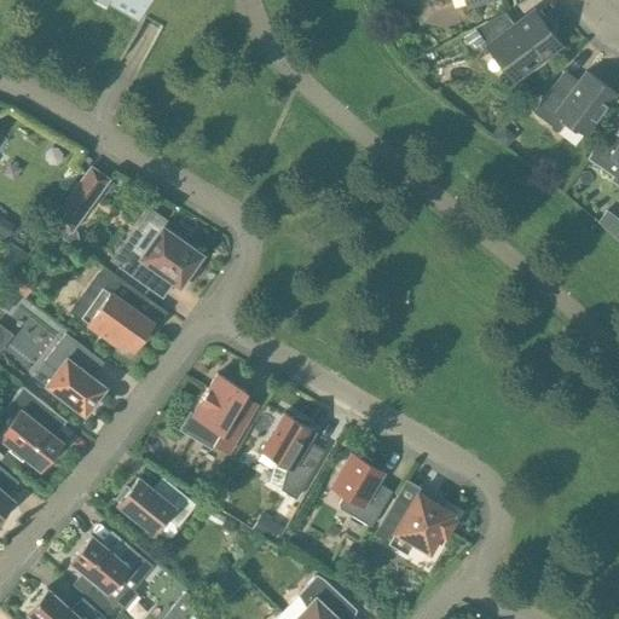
[(516,25),(505,11),(469,30),(485,51),(490,47),(501,62),(507,58),(519,74),(559,45),(534,11),(516,25)]
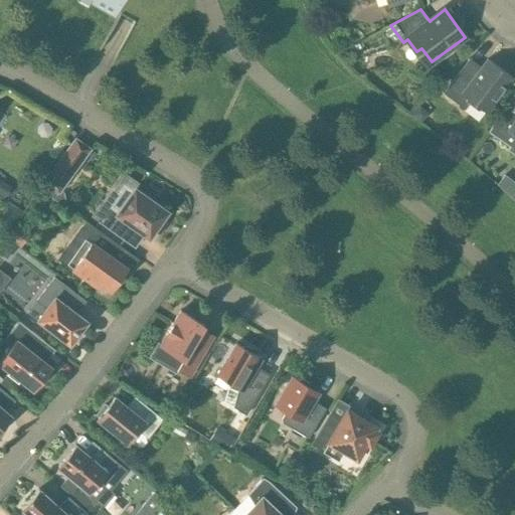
[(512,77),(488,58),(472,79),(460,69),(443,92),(464,109),(471,100),(486,111),(512,77)]
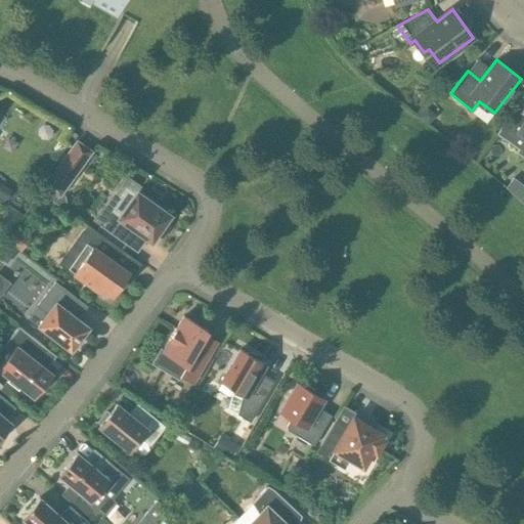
[(512,112),(496,134),(521,150),(523,145),(523,101),(520,99),(512,112)]
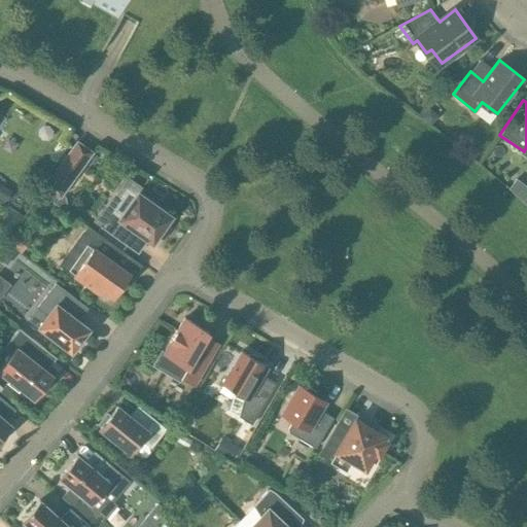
[(76,175),(61,164),(45,186),(61,197),(76,175)]
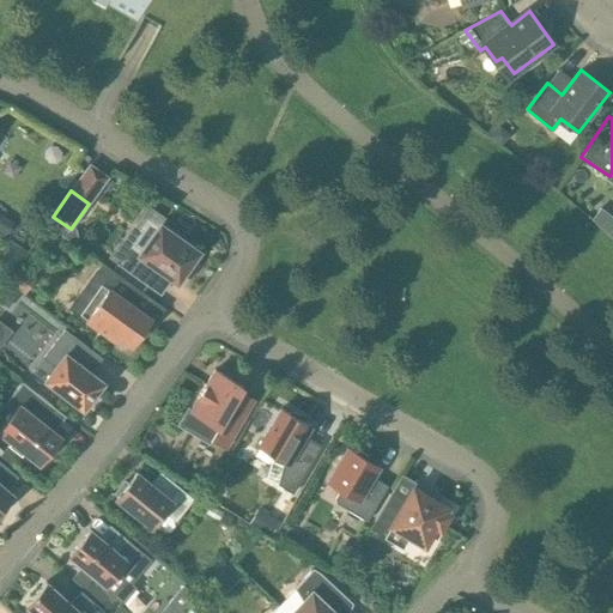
[(13,222),(0,212),(0,232),(5,236),(13,222)]
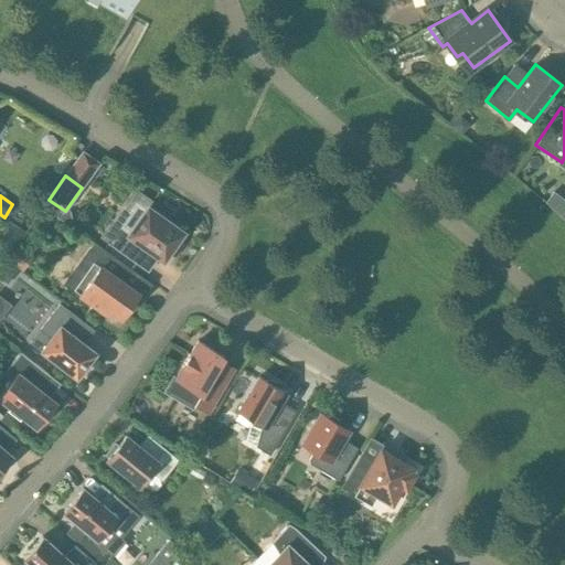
[(183,231),(148,206),(129,233),(119,226),(108,242),(144,267),(153,253),(163,259),(168,253),(172,255),(182,241),(178,237),(183,231)]
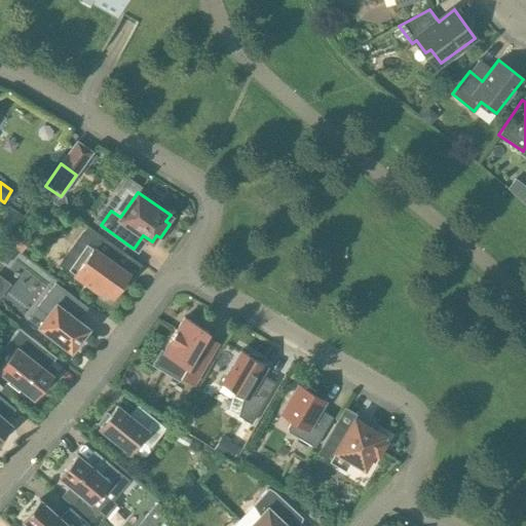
[(122,251),(87,225),(73,247),(79,251),(67,268),(100,293),(103,288),(113,296),(129,273),(114,262),(122,251)]
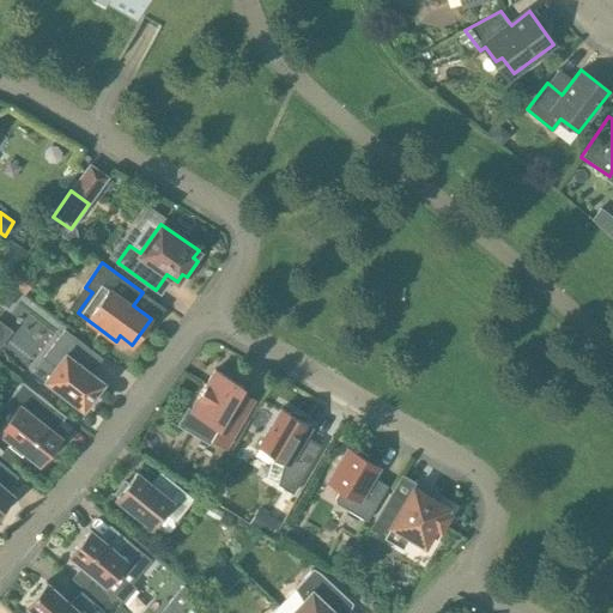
[(36,277),(20,266),(8,280),(24,292),(36,277)]
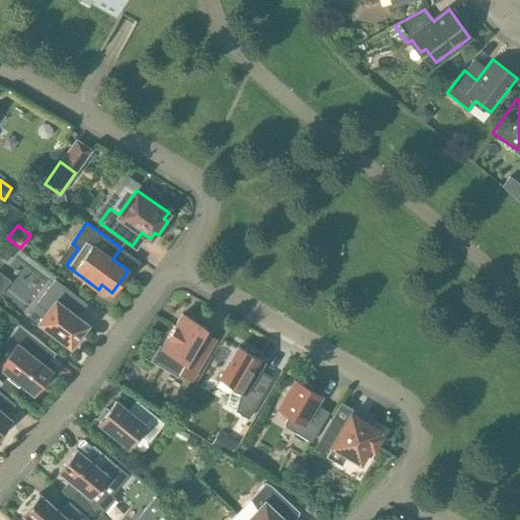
[(78,298),(55,279),(38,303),(47,310),(39,322),(70,346),(72,343),(77,343),(81,338),(80,333),(87,324),(69,310),(78,298)]
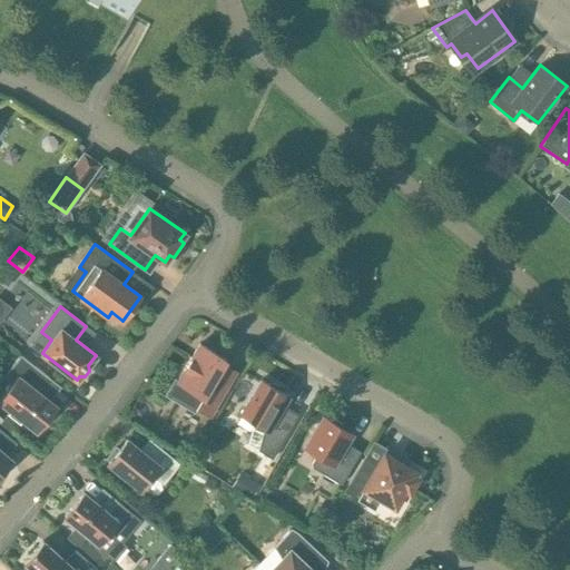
[(199,343),(170,393),(210,416),(224,392),(210,384),(223,365),(224,366),(225,365),(224,364),(226,359),(215,353),(199,343)]
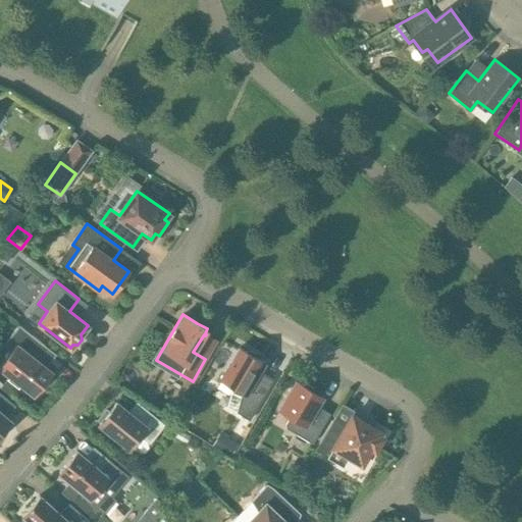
[(46,347),(19,324),(6,342),(7,350),(10,352),(0,364),(0,367),(9,375),(7,378),(18,387),(20,384),(34,395),(52,372),(36,359),(46,347)]
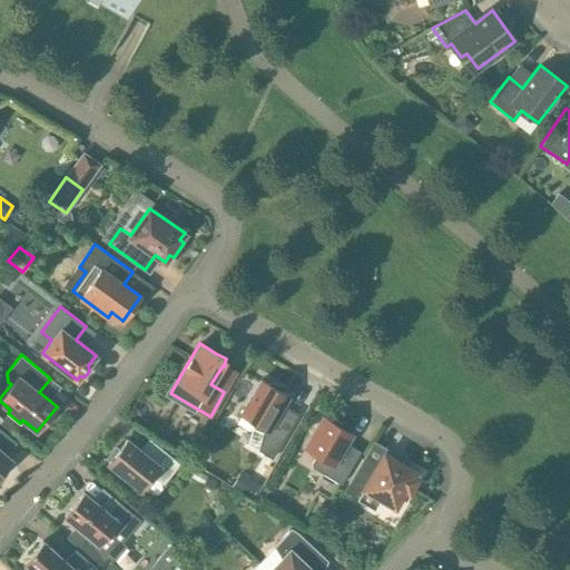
[(268,384),(262,380),(241,414),(265,429),(263,433),(258,450),(273,459),(298,414),(283,405),(288,395),(282,391),(281,386),(273,382),(268,384)]
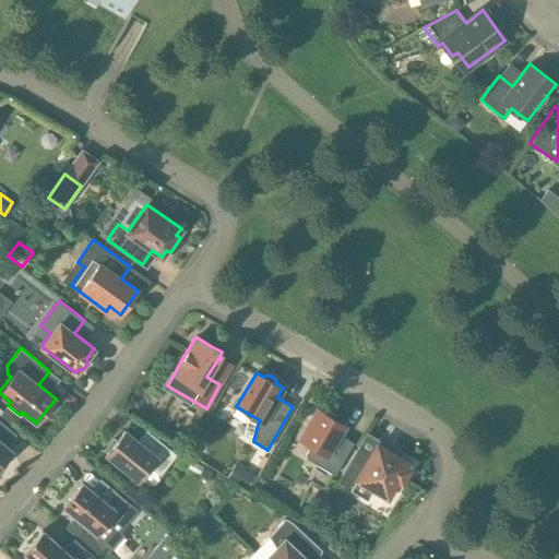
[(325,413),(317,408),(299,438),(311,444),(306,453),(307,459),(334,475),(354,442),(340,435),(345,425),(337,420),(336,416),(330,412),(325,413)]
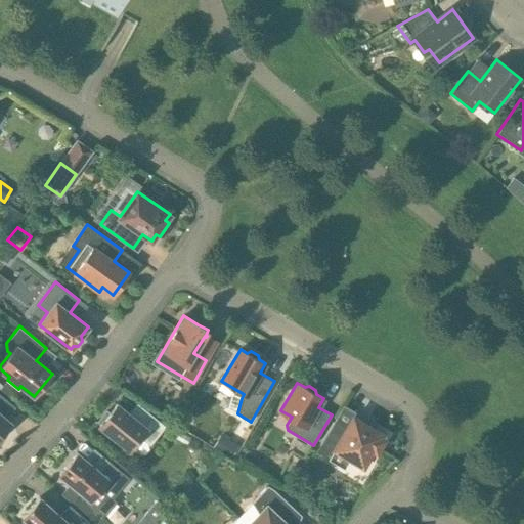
[(134,418),(117,404),(110,413),(106,411),(99,421),(101,423),(99,425),(102,427),(100,430),(114,440),(115,437),(130,449),(140,436),(150,443),(164,427),(141,408),(134,418)]
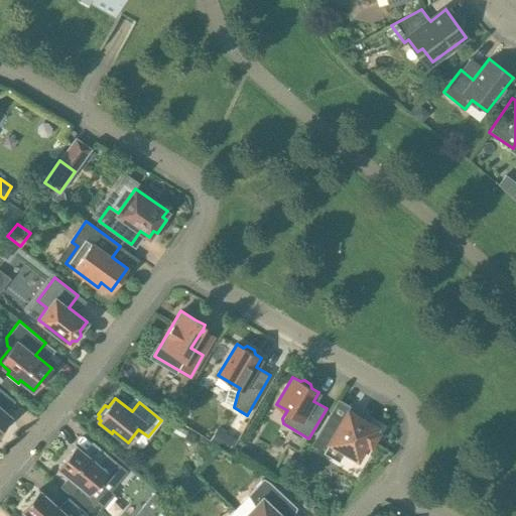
[(0,428),(11,416),(0,406),(0,428)]
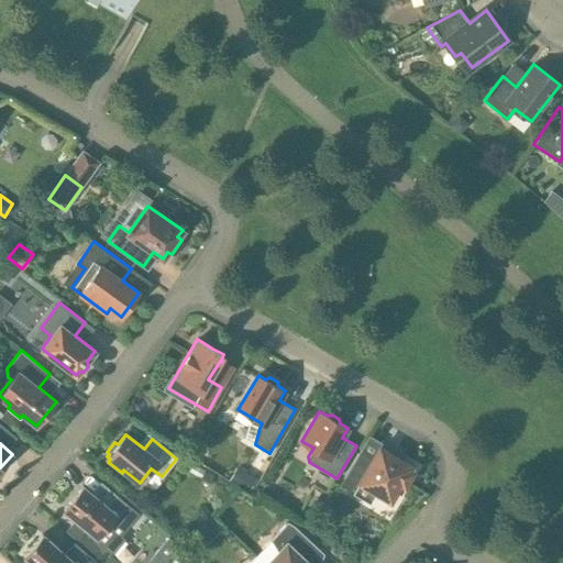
[(416,467),(379,446),(374,456),(361,449),(339,486),(353,494),(360,483),(390,501),(400,484),(405,486),(416,467)]
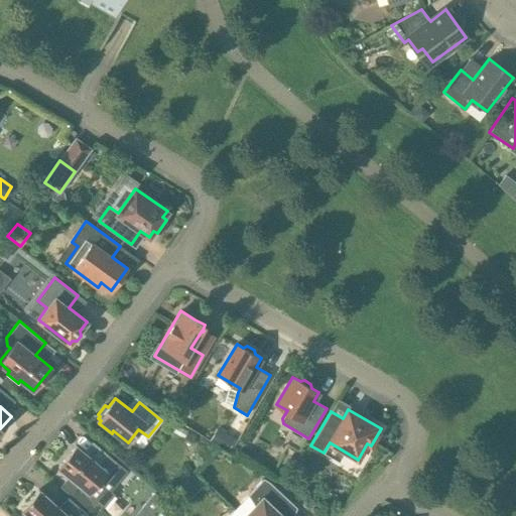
[(114,494),(110,491),(127,471),(106,454),(98,464),(76,445),(58,467),(88,492),(87,493),(103,507),(114,494)]
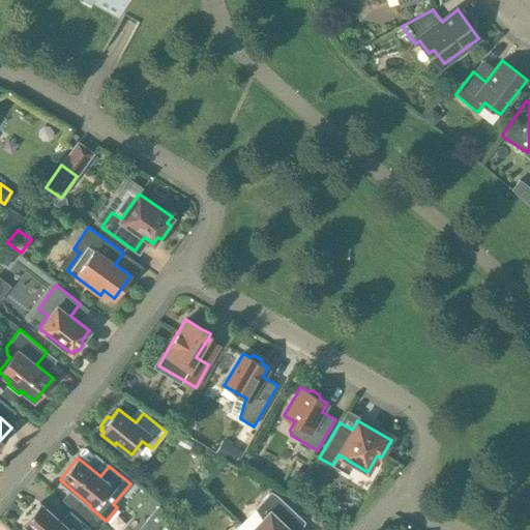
[(304,486),(296,497),(305,504),(315,493),(304,486)]
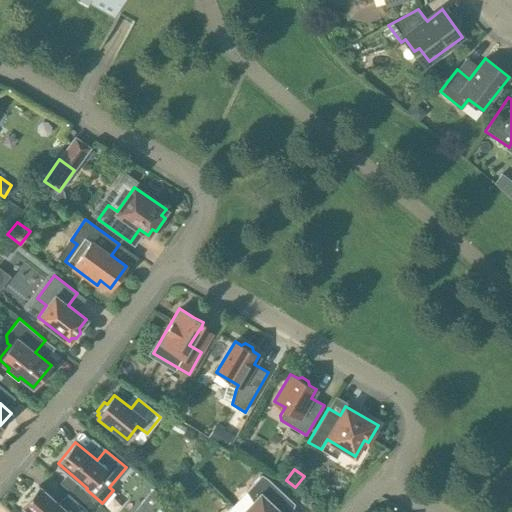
[(246,491),(232,506),(239,511),(284,511),(284,509),(292,501),(267,478),(262,474),(246,491)]
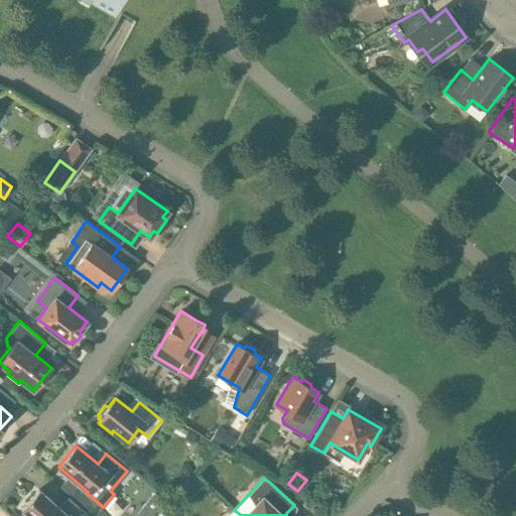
[(59,508),(38,490),(21,509),(29,515),(89,515),(69,498),(59,508)]
